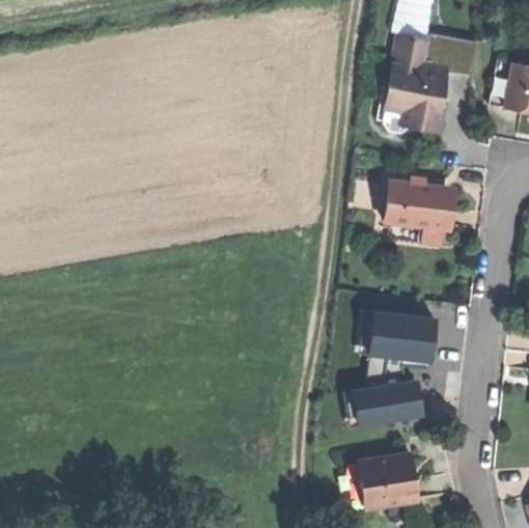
[(398,33),(393,59),(424,65),(429,40),(398,33)]
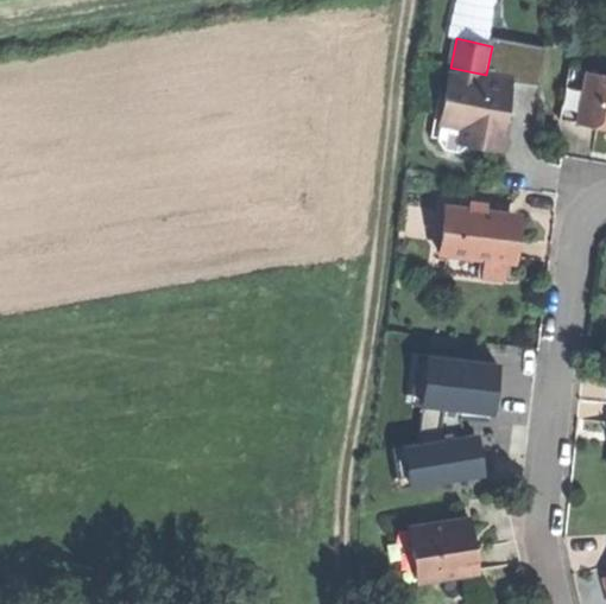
[(486,75),(450,68),(442,105),(449,106),(446,127),(469,132),(466,145),(503,152),(509,125),(504,124),(497,122),(502,105),(507,106),(512,80),(486,75)]
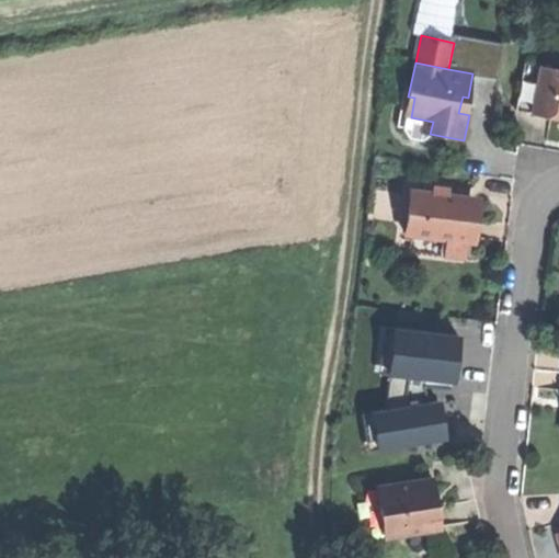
[(516,113),(533,115),(540,67),(524,65),(516,113)]
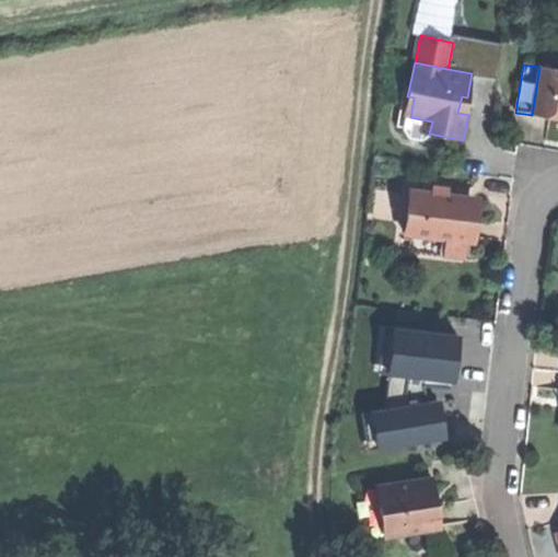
[(549,118),(557,119),(557,70),(539,67),(532,115),(549,118)]
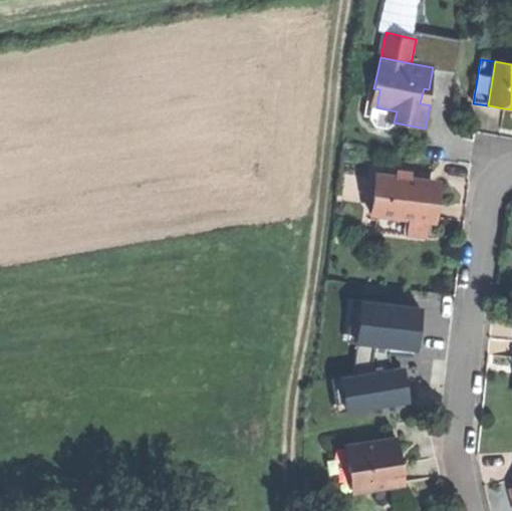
[(370,106),(376,107),(379,89),(373,88),(370,106)]
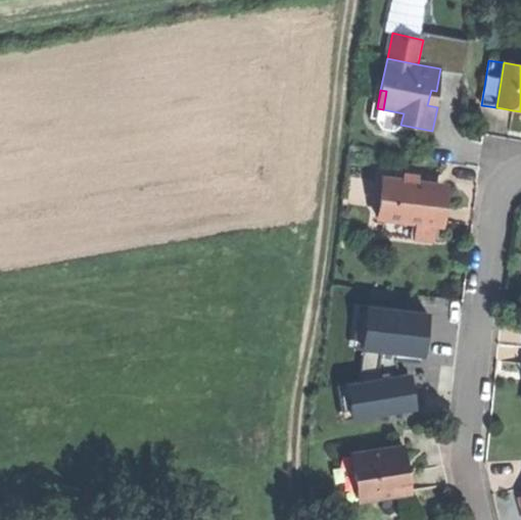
[(434,99),(436,91),(431,90),(427,105),(433,106),(434,99)]
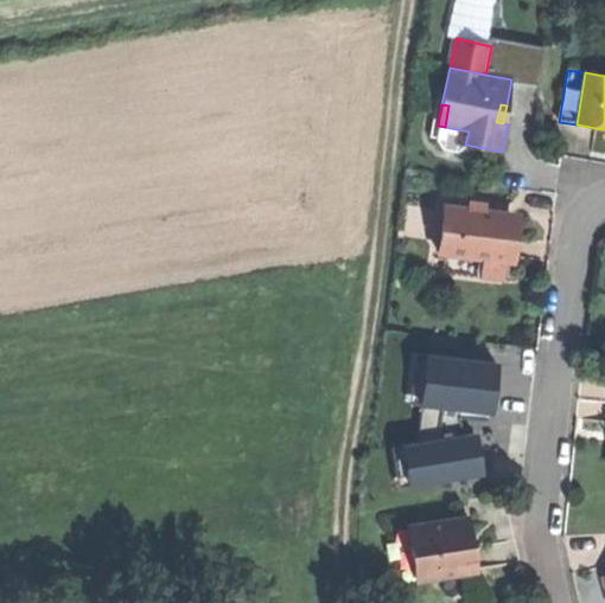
[(458,153),(465,145),(469,132),(445,127),(438,126),(435,138),(440,149),(458,153)]
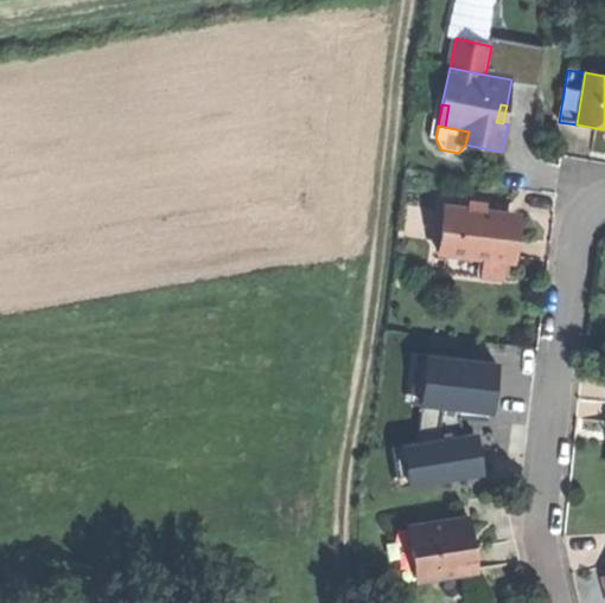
[(446,255),(507,262),(509,238),(511,215),(445,206),(440,254),(446,255)]
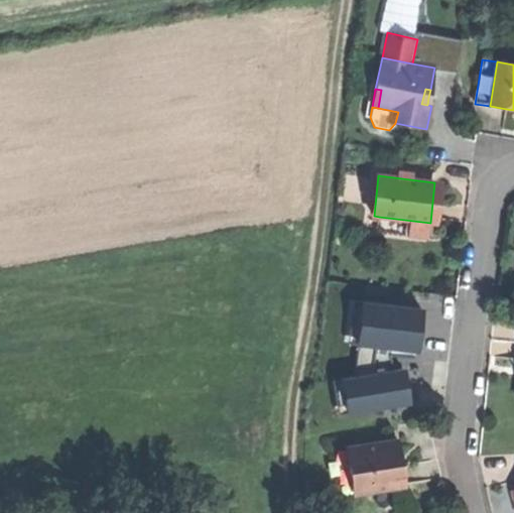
[(428,238),(430,223),(379,217),(378,233),(428,238)]
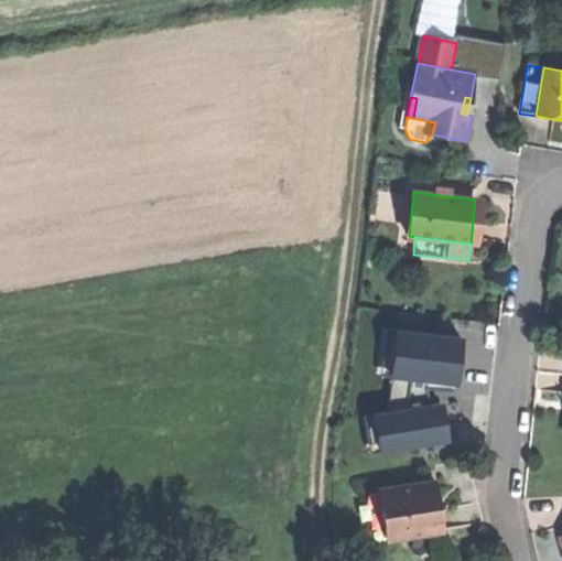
[(397,332),(387,412),(425,406),(429,378),(457,381),(462,338),(397,332)]
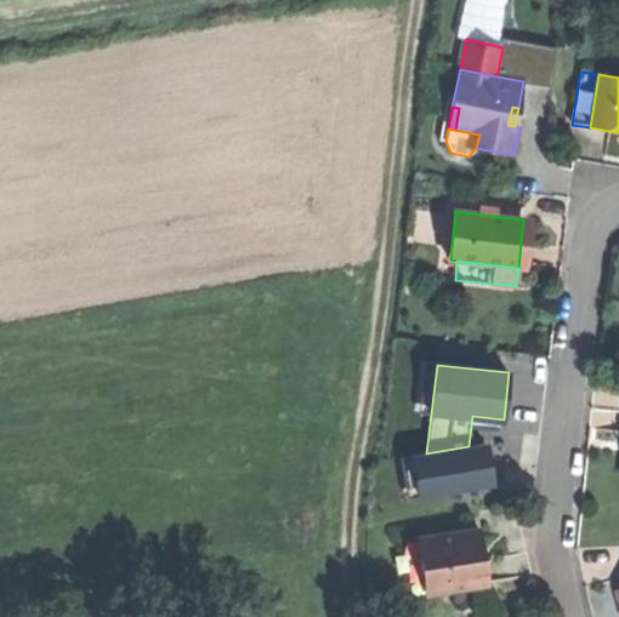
[(410,457),(418,498),(495,485),(488,443),(469,446),(426,453),(410,457)]
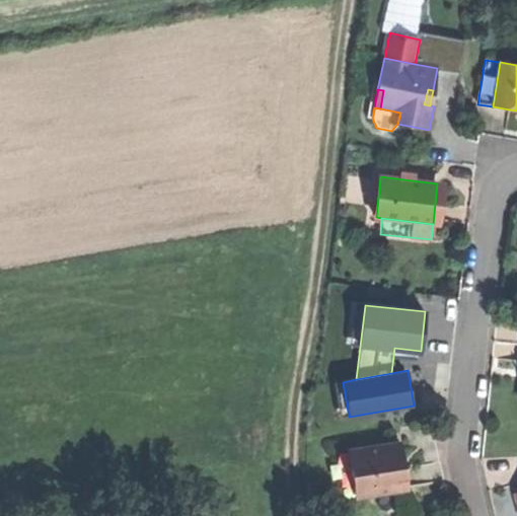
[(354,498),(407,491),(402,467),(399,444),(347,452),(354,498)]
